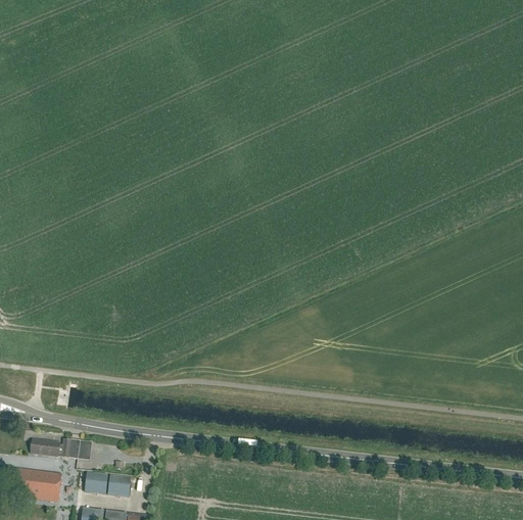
[(72,438),(69,438),(64,437),(62,437),(62,443),(59,443),(59,441),(34,438),(34,441),(32,440),(31,450),(32,450),(32,453),(57,456),(57,454),(61,455),(60,456),(77,458),(80,439),(72,438)]
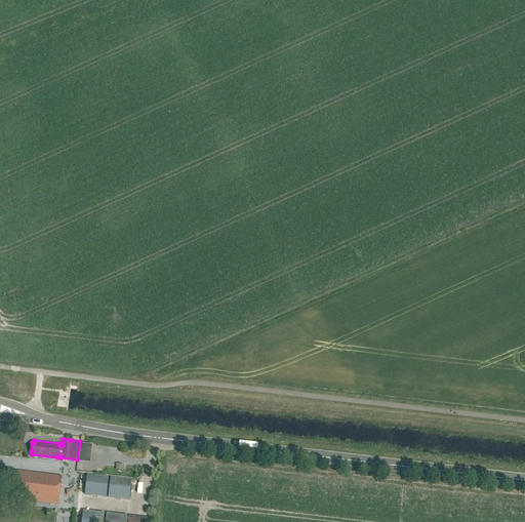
[(28,494),(27,496),(37,497),(38,490),(37,489),(37,484),(33,484),(34,470),(16,468),(13,492),(28,494)]
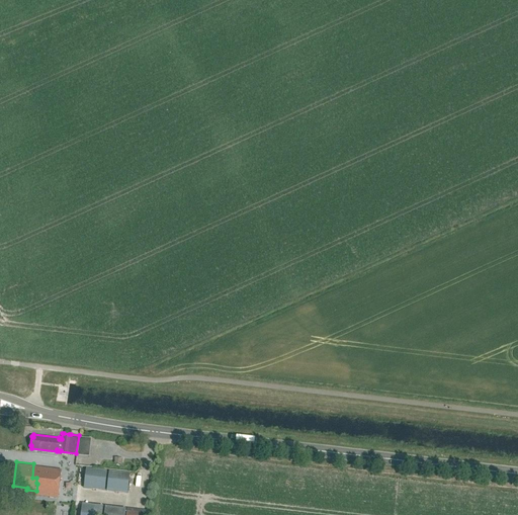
[(36,491),(58,494),(61,467),(33,463),(32,478),(36,478),(36,483),(37,484),(36,491)]
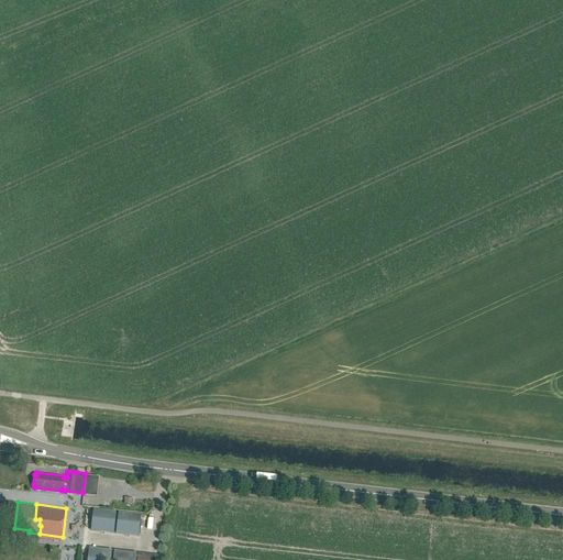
[(116,511),(94,507),(91,528),(113,531),(116,511)]
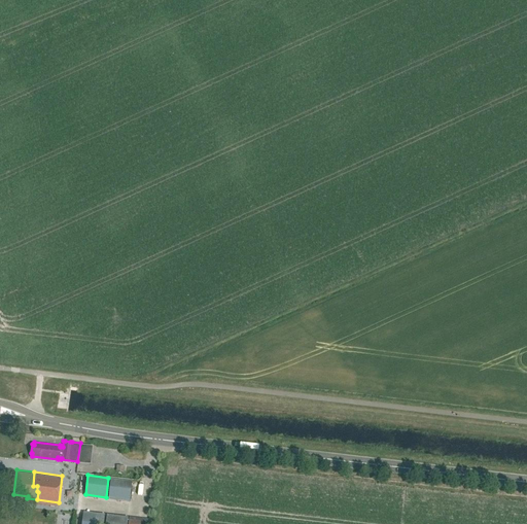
[(110,477),(109,498),(130,500),(132,479),(110,477)]
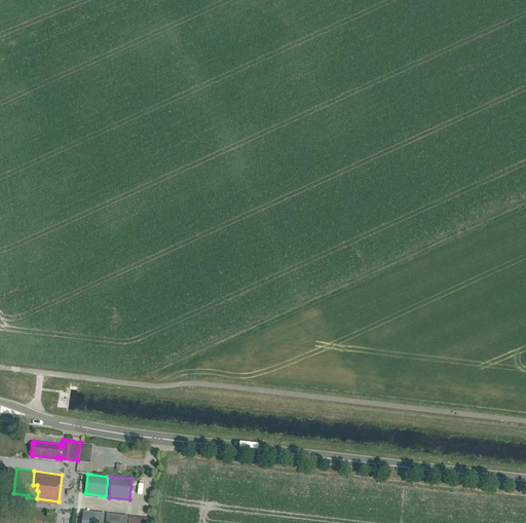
[(103,522),(105,512),(83,509),(81,522),(103,522)]
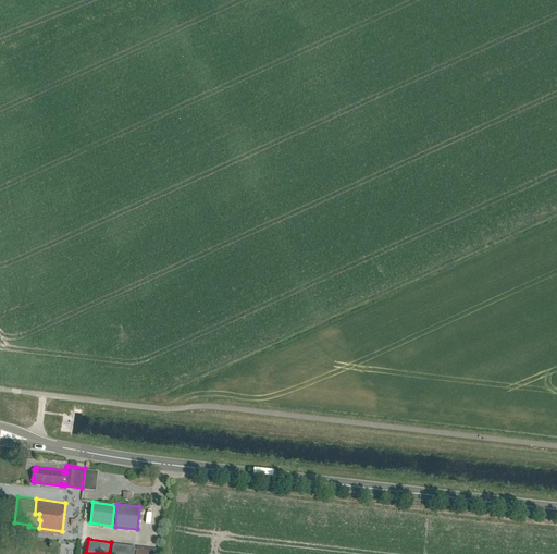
[(113,542),(112,553),(134,553),(135,544),(113,542)]
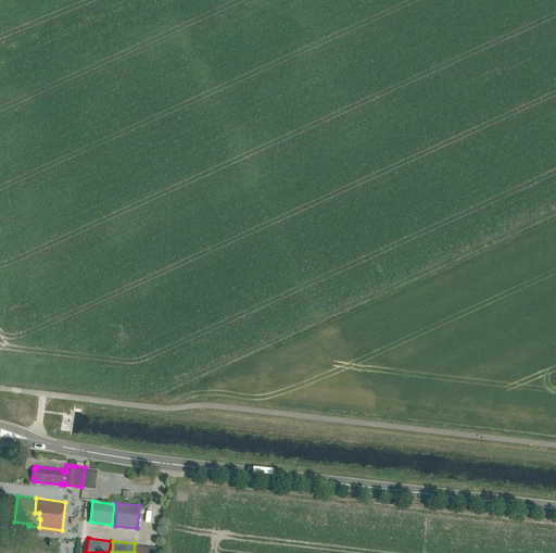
All buildings are outlined.
